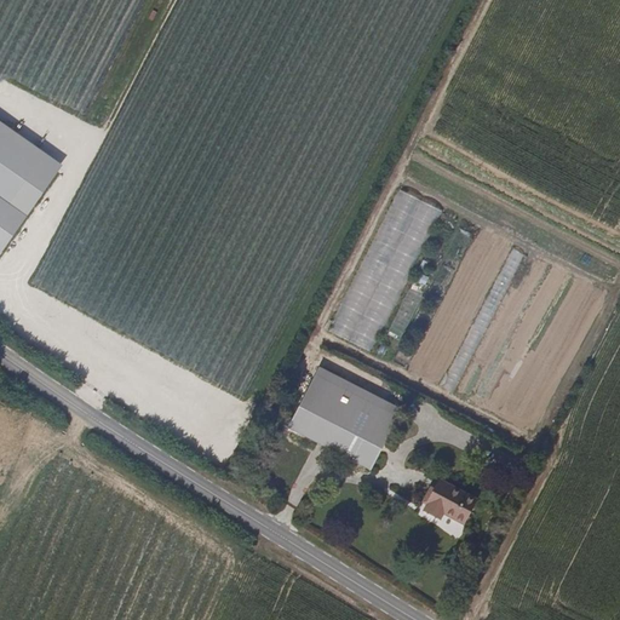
[(0,195),(28,214),(63,165),(0,121),(0,195)]
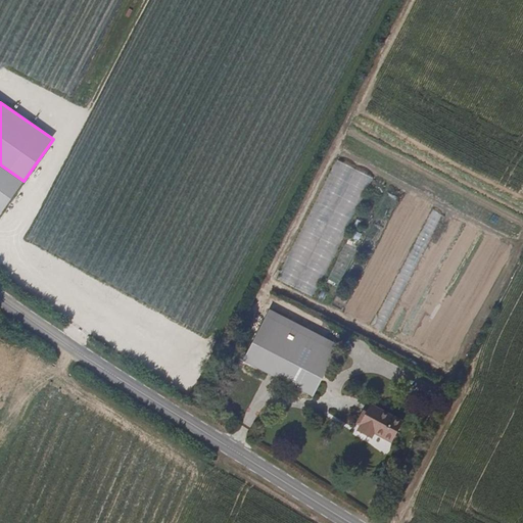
[(331,160),(279,283),(316,299),(369,176),(331,160)]
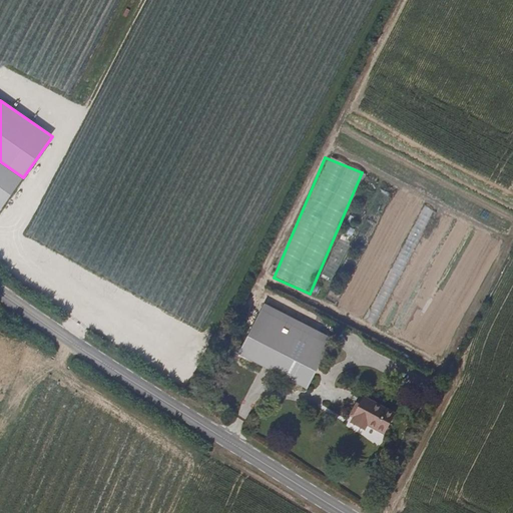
[(0,210),(23,177),(0,161),(0,210)]
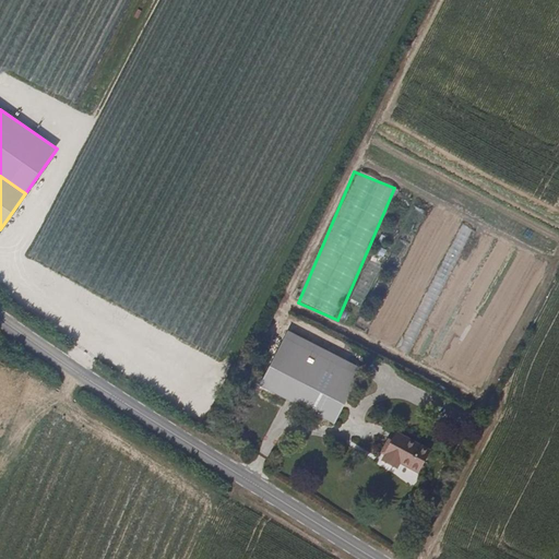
[(354,377),(276,341),(272,352),(349,388),(354,377)]
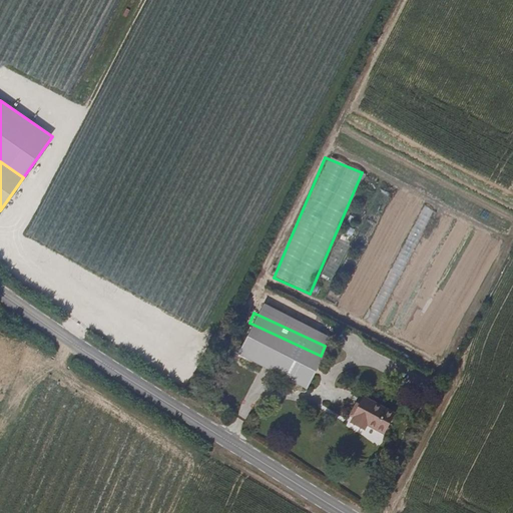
[(305,389),(321,356),(249,323),(233,356),(305,389)]
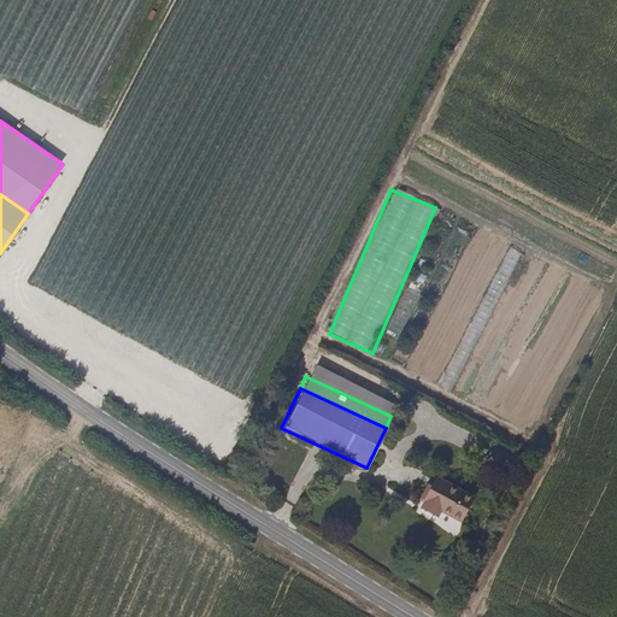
[(459,518),(470,497),(433,479),(428,487),(422,485),(410,507),(430,517),(435,507),(459,518)]
